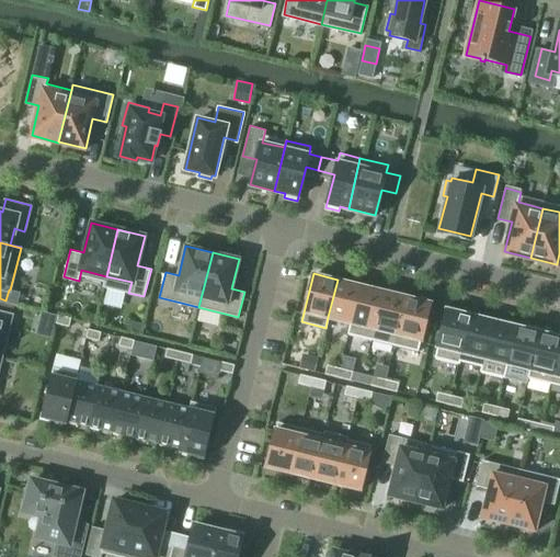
[(338,280),(328,317),(351,322),(360,285),(338,280)]
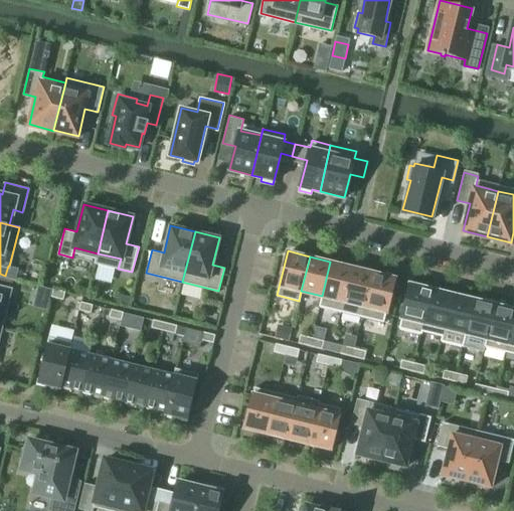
[(352,267),(330,262),(322,296),(320,305),(341,310),(352,267)]
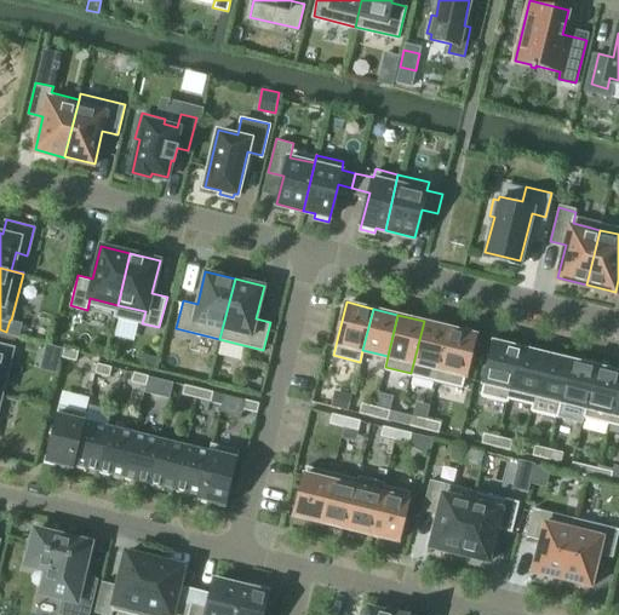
[(450,327),(424,321),(411,373),(436,379),(450,327)]
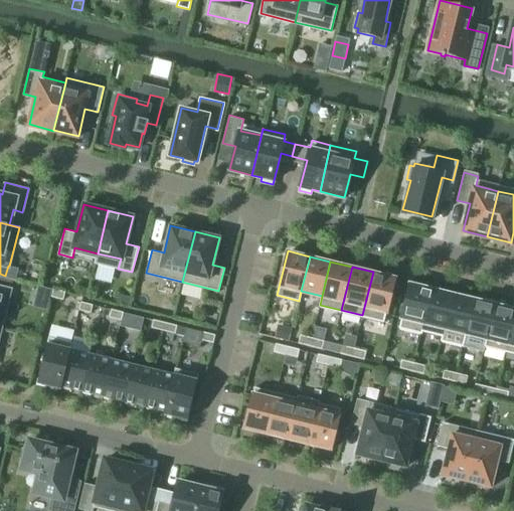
[(395,277),(373,272),(362,315),(384,321),(395,277)]
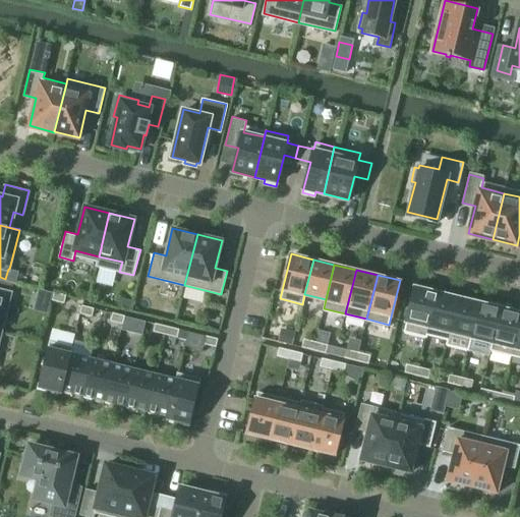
[(437,292),(414,286),(404,332),(425,337),(426,333),(437,292)]
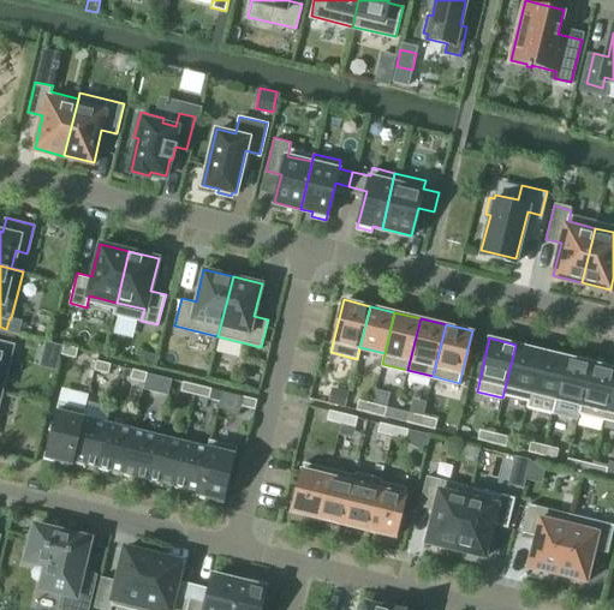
[(13,344),(0,340),(0,389),(3,390),(13,344)]
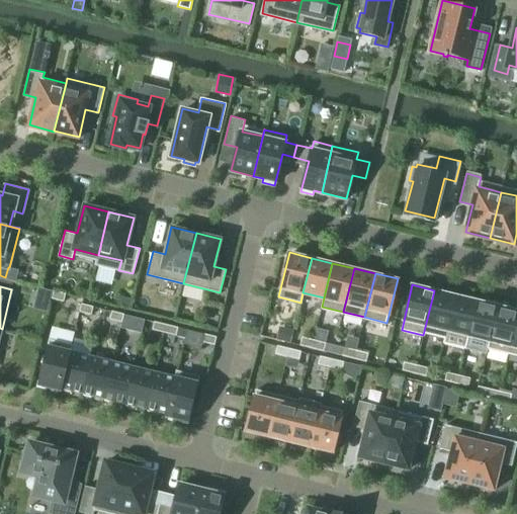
[(64,301),(66,292),(54,289),(52,297),(64,301)]
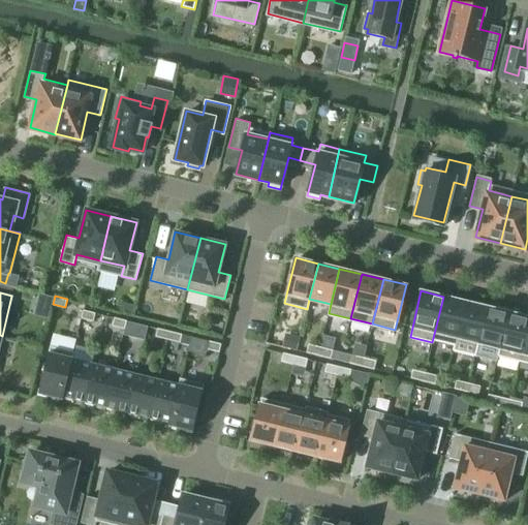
[(466,301),(443,297),(433,338),(455,344),(466,301)]
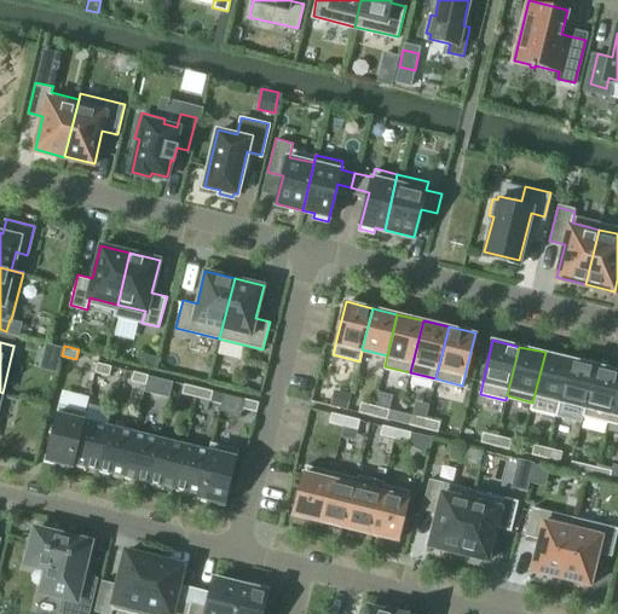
[(144,352),(142,363),(155,365),(159,355),(144,352)]
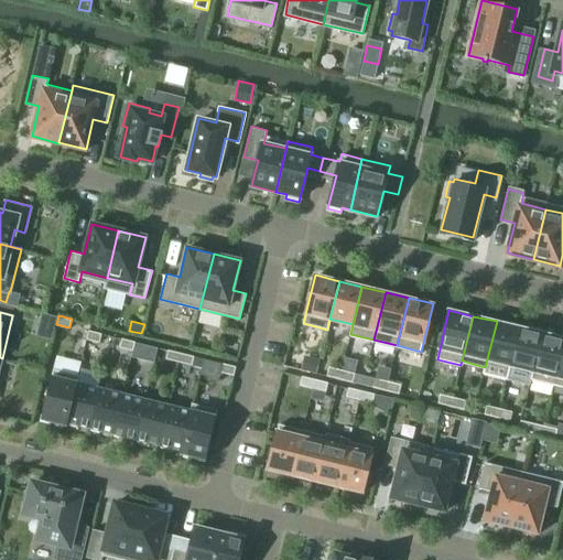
[(519,327),(497,321),(485,367),(484,373),(507,378),(510,366),(519,327)]
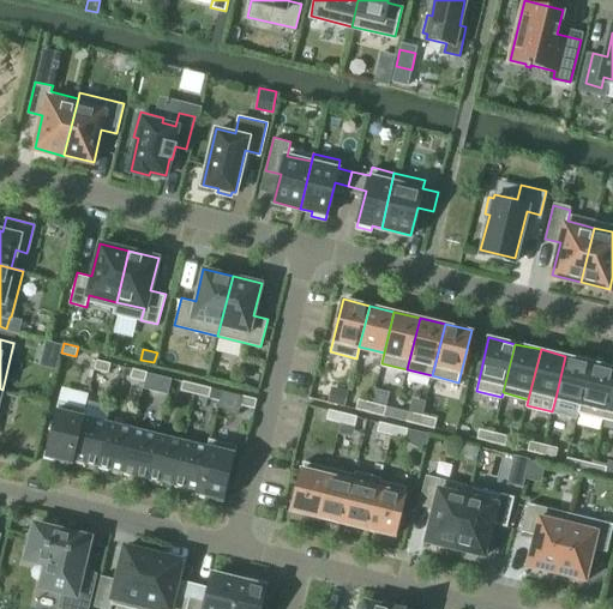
[(577,359),(565,356),(556,398),(581,404),(593,357),(578,354),(577,359)]
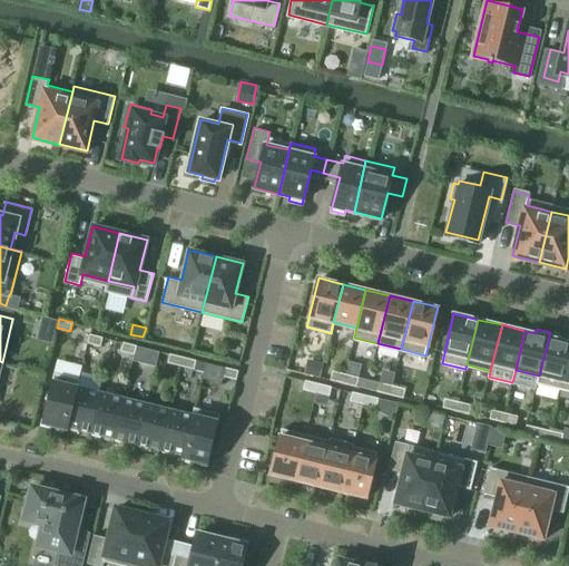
[(550,332),(537,383),(560,389),(568,354),(568,342),(560,340),(561,335),(550,332)]
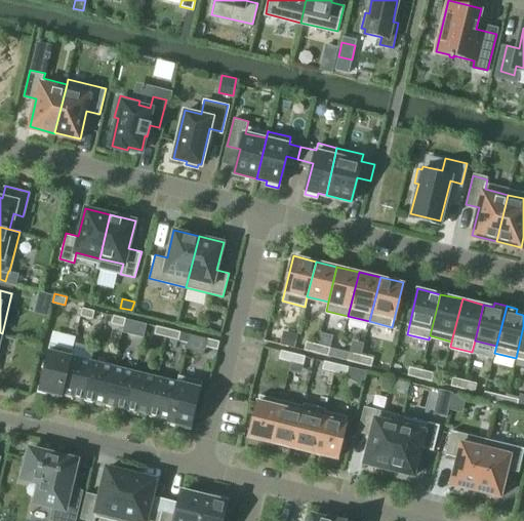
[(92,317),(94,310),(83,307),(81,315),(92,317)]
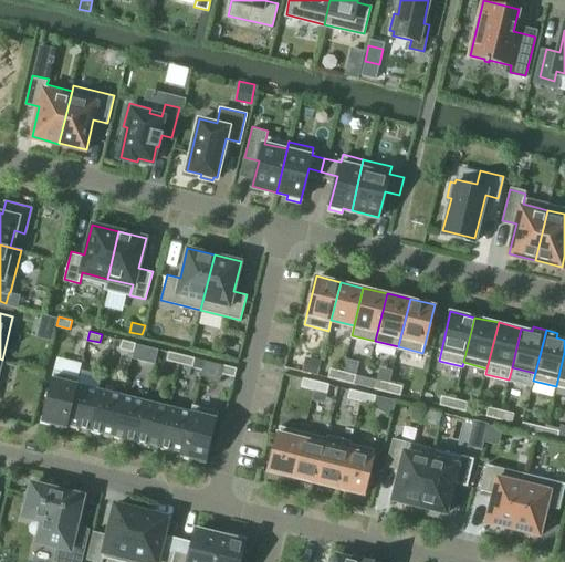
[(134,351),(136,342),(123,339),(121,347),(134,351)]
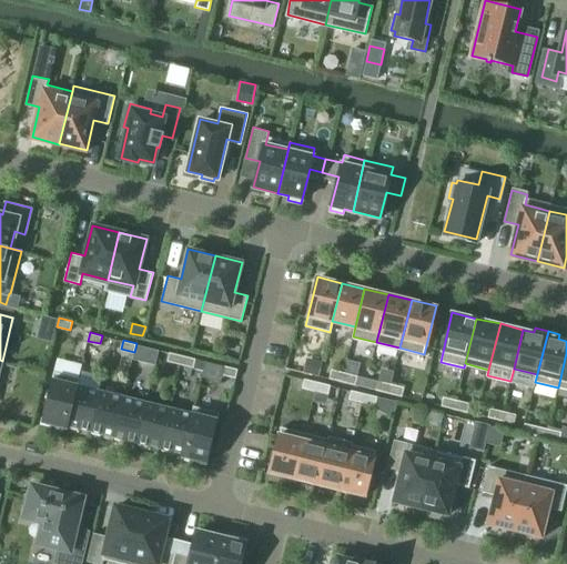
[(134,352),(132,358),(155,363),(160,349),(137,343),(134,352)]
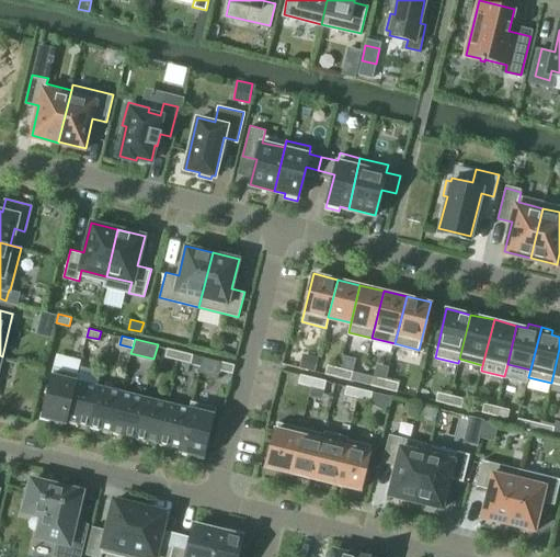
[(179,359),(181,350),(168,348),(166,355),(179,359)]
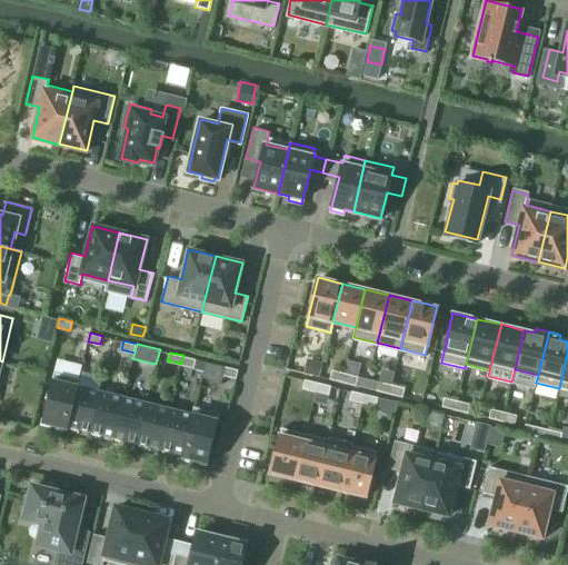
[(183,355),(181,364),(193,367),(196,358),(183,355)]
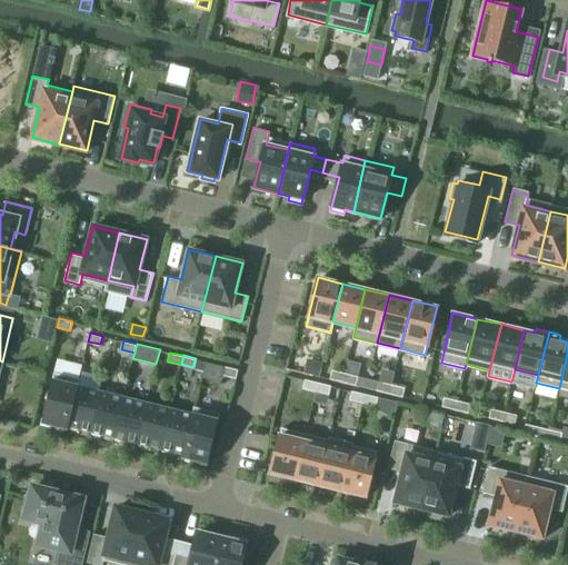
[(307,373),(320,376),(324,360),(308,357),(305,372),(307,373)]
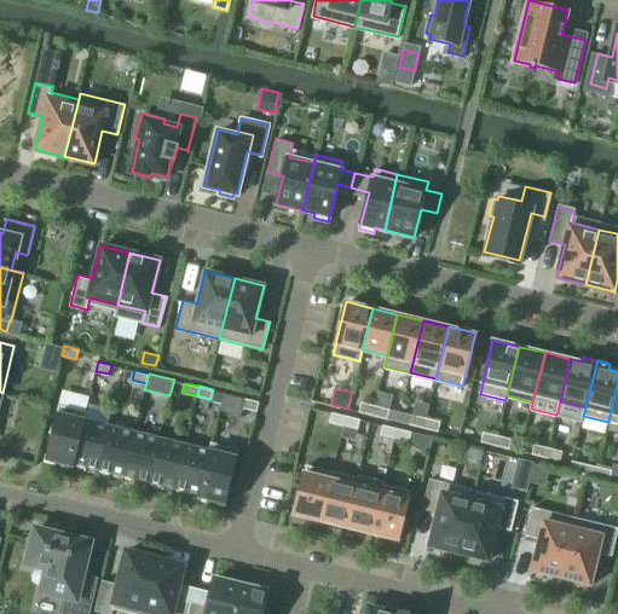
[(256,410),(259,401),(246,398),(243,407),(256,410)]
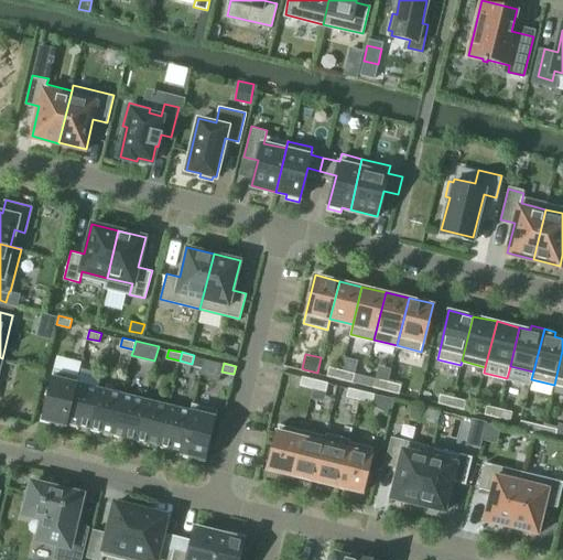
[(339,377),(342,369),(329,366),(327,375),(339,377)]
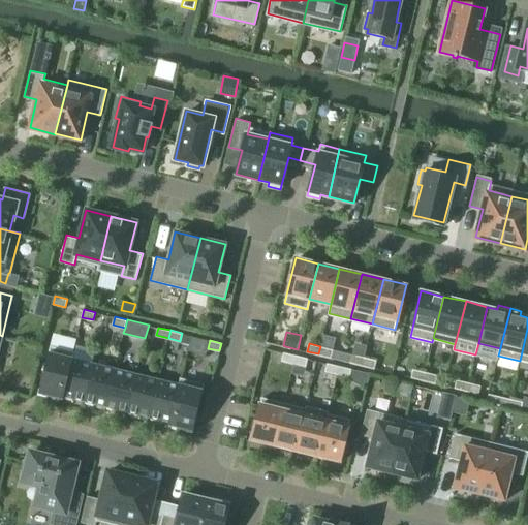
[(71,358),(72,359),(74,351),(51,345),(38,393),(63,399),(64,396),(62,395),(71,358)]
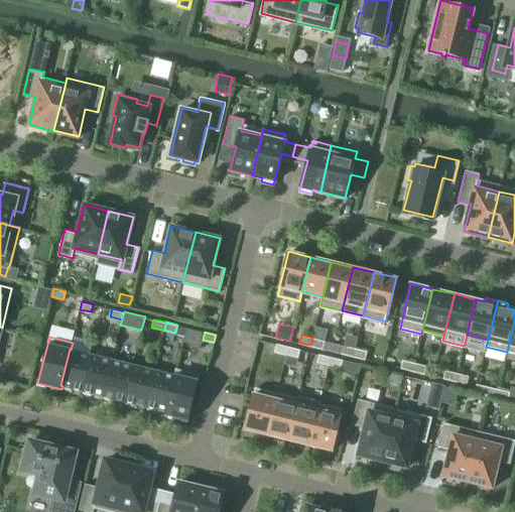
[(312,338),(310,345),(323,348),(325,341),(312,338)]
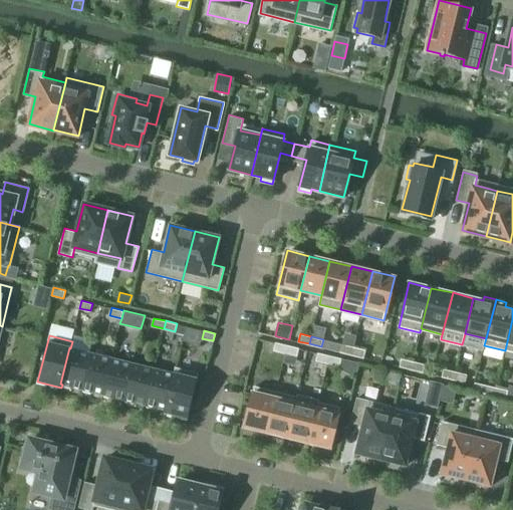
[(287,344),(275,341),(273,349),(285,352),(287,344)]
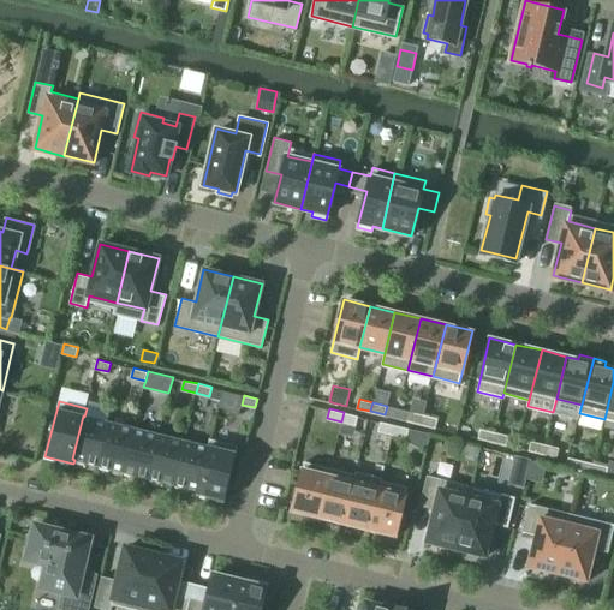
[(421,424),(423,414),(410,411),(407,420),(421,424)]
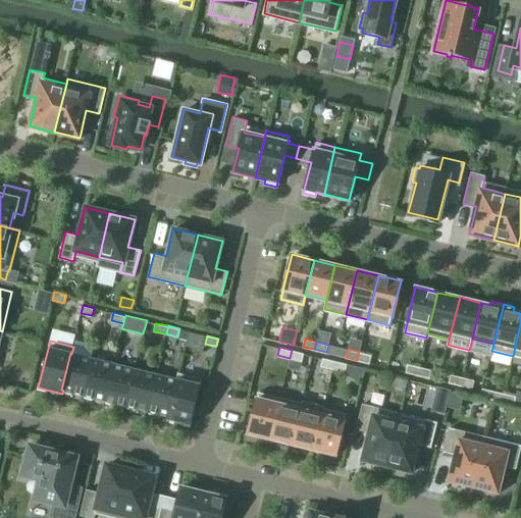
[(303,353),(292,350),(290,358),(301,361),(303,353)]
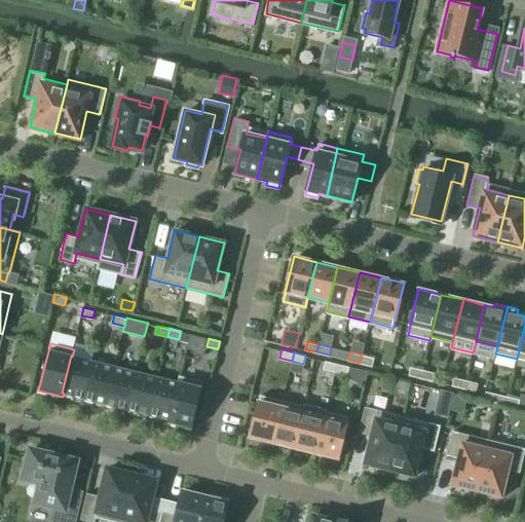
[(362,355),(360,363),(372,366),(374,358),(362,355)]
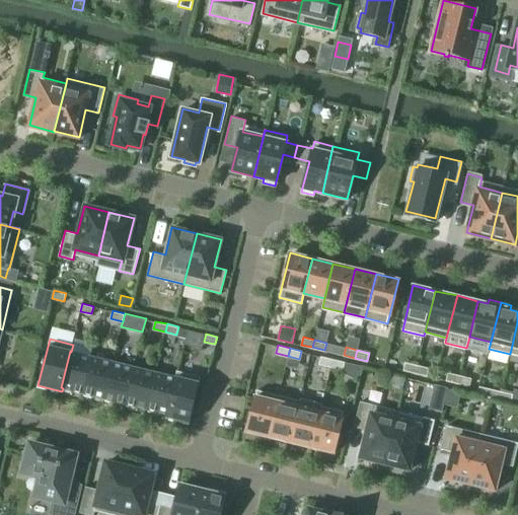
[(82,393),(91,356),(71,352),(70,351),(61,387),(63,388),(82,393)]
